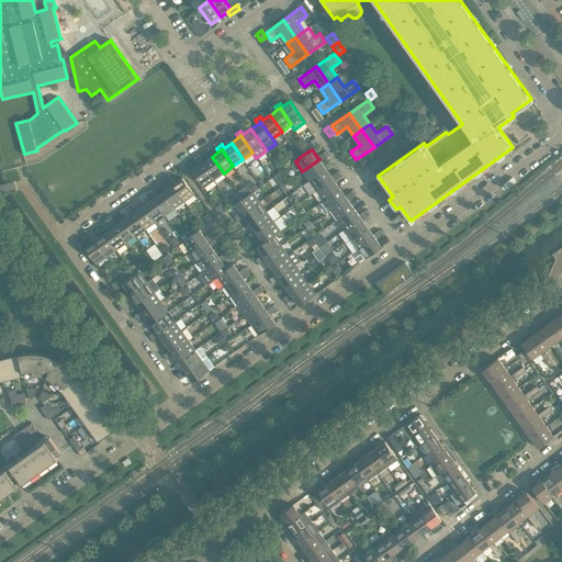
[(319,159),(302,171),(303,171),(310,180),(326,169),(321,161),(324,159),(321,154),(317,157),(319,159)]
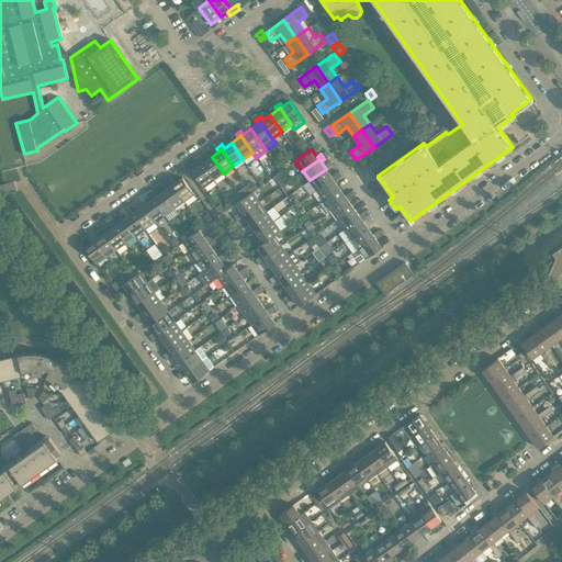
[(202,158),(197,161),(200,165),(202,164),(214,180),(223,173),(224,173),(212,157),(204,161),(202,158)]
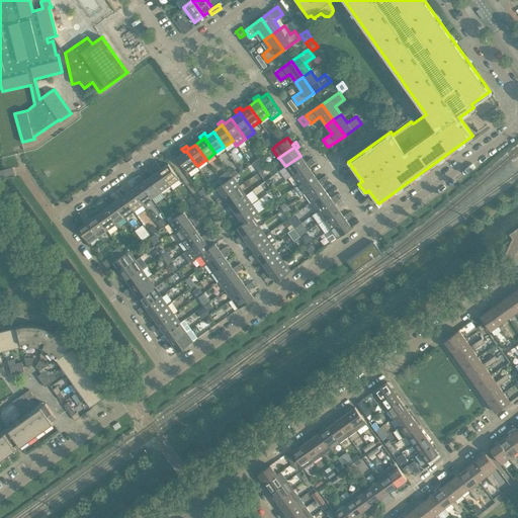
[(184,152),(177,157),(188,172),(196,166),(197,166),(186,151),(184,152)]
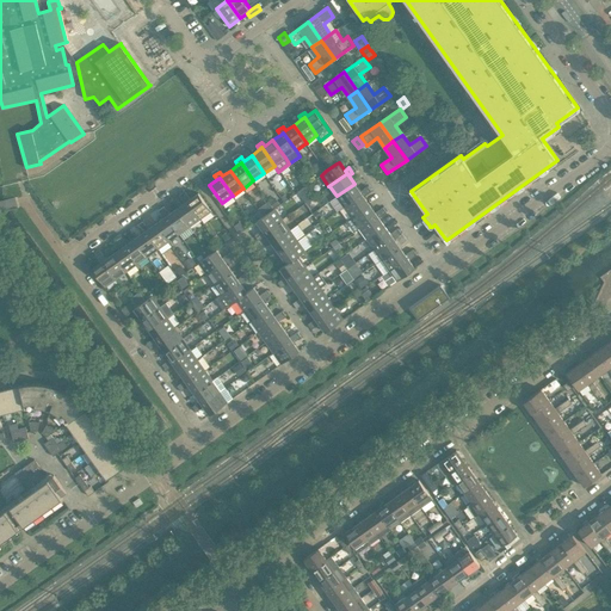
[(355,184),(337,196),(337,197),(344,207),(362,195),(360,191),(355,184)]
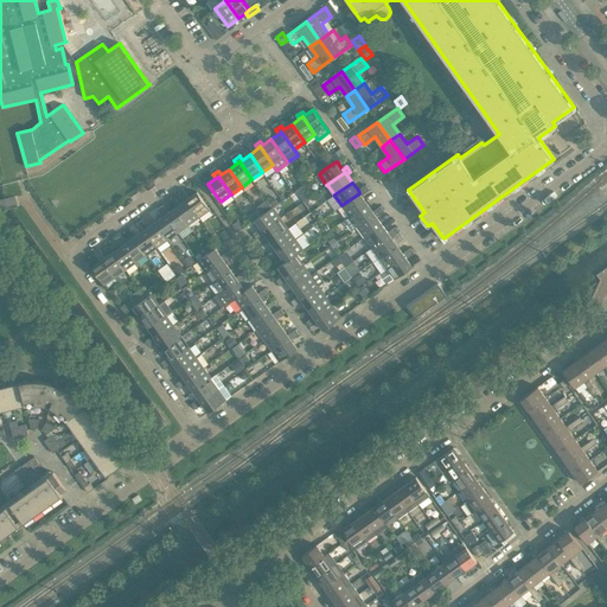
[(359,193),(342,205),(349,216),(366,203),(362,196),(365,193),(362,187),(358,190),(359,193)]
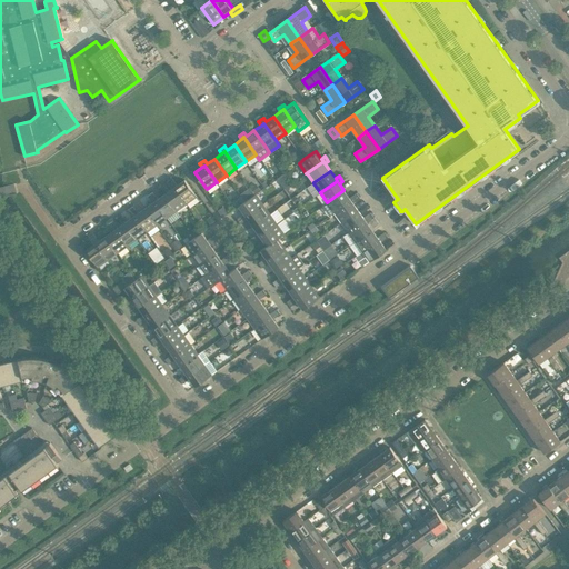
[(197,197),(185,180),(177,186),(175,181),(169,186),(172,189),(175,187),(187,203),(197,197)]
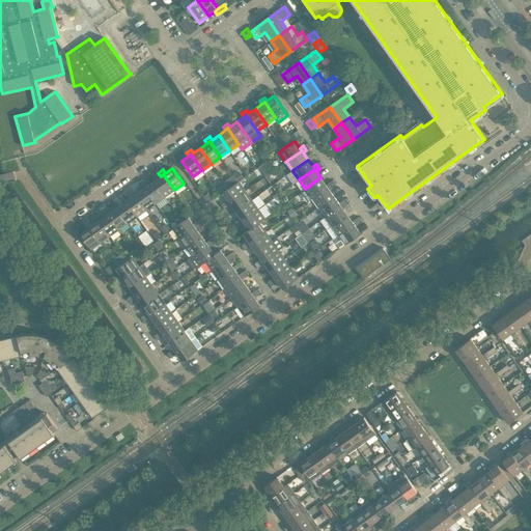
[(163,174),(161,176),(154,180),(165,196),(174,190),(163,174)]
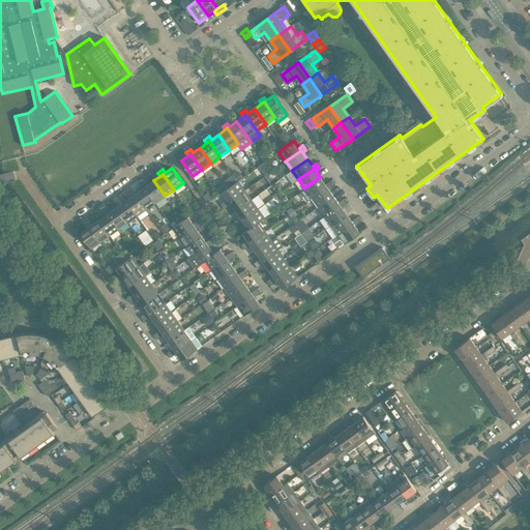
[(304,188),(300,192),(307,201),(312,198),(327,186),(325,184),(320,177),(304,188)]
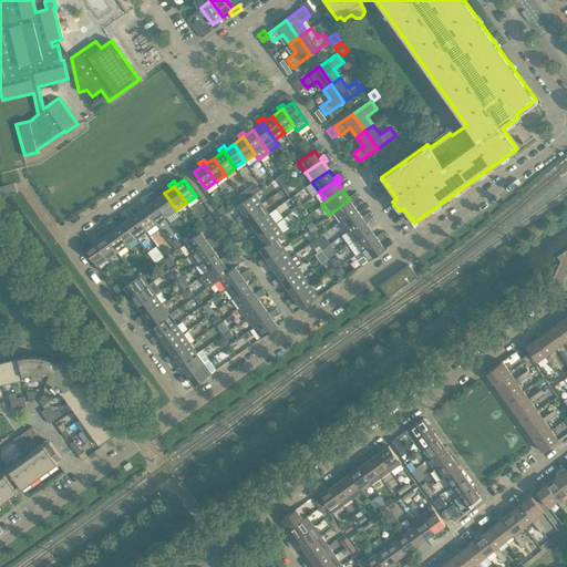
[(176,209),(164,193),(157,198),(154,195),(150,198),(152,202),(154,200),(166,217),(176,209)]
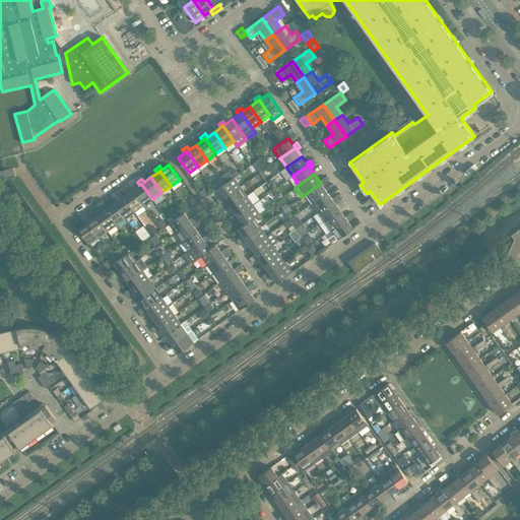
[(224,197),(240,187),(234,177),(218,188),(223,195),(220,197),(223,202),(226,199),(224,197)]
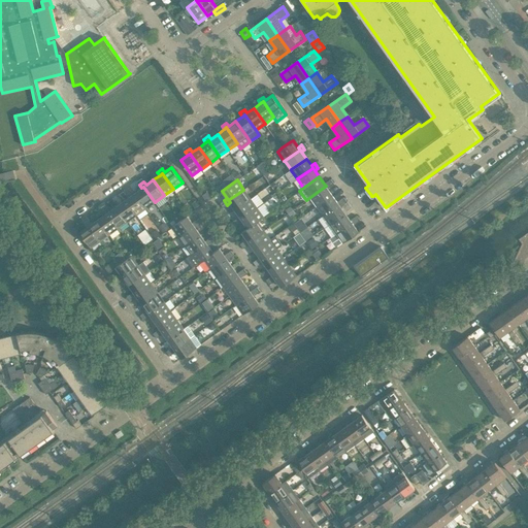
[(326,186),(310,197),(317,206),(332,195),(327,189),(331,186),(327,182),(324,184),(326,186)]
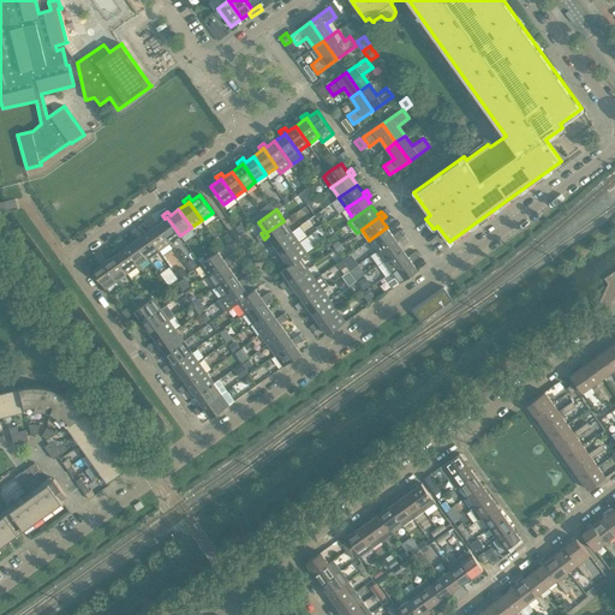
[(180,236),(167,218),(165,219),(156,225),(169,243),(180,236)]
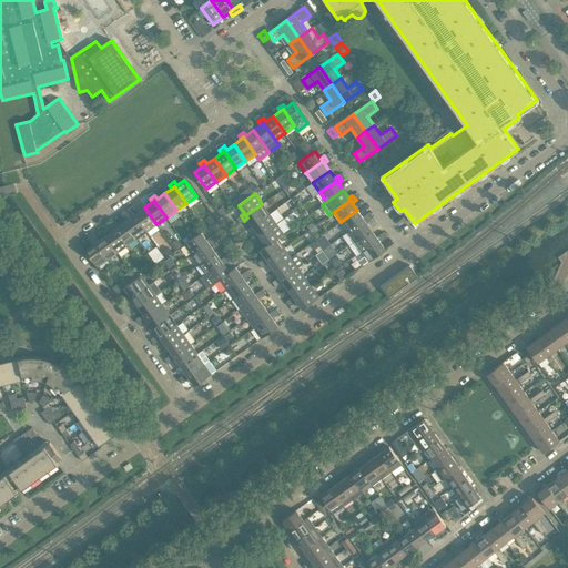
[(253,225),(270,213),(262,204),(245,215),(247,217),(253,225)]
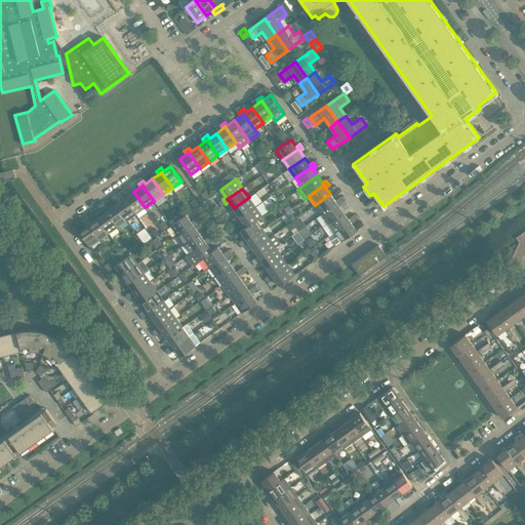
[(145,207),(133,192),(127,197),(125,194),(120,197),(122,200),(125,198),(135,213),(145,207)]
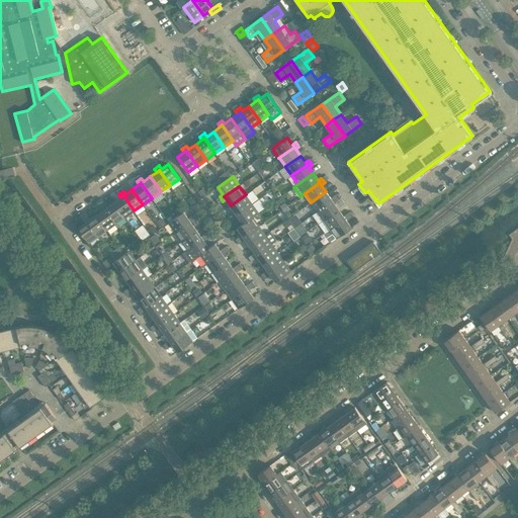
[(326,191),(311,202),(317,211),(332,200),(331,198),(326,191)]
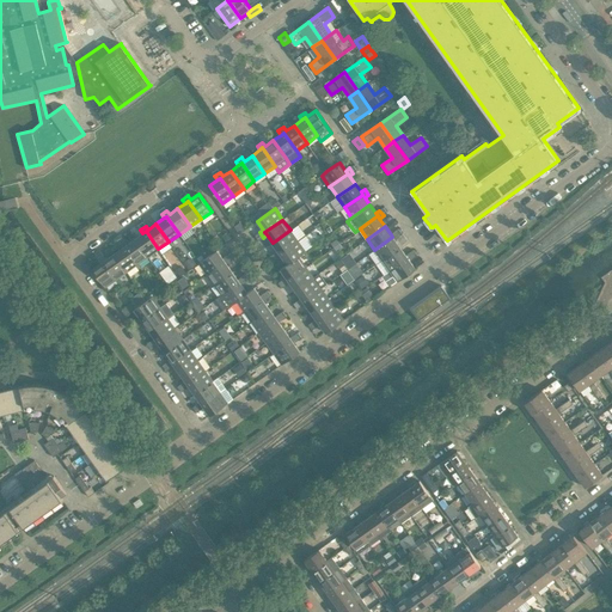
[(280,254),(298,240),(291,230),(273,243),(277,251),(274,254),(277,258),(282,256),(280,254)]
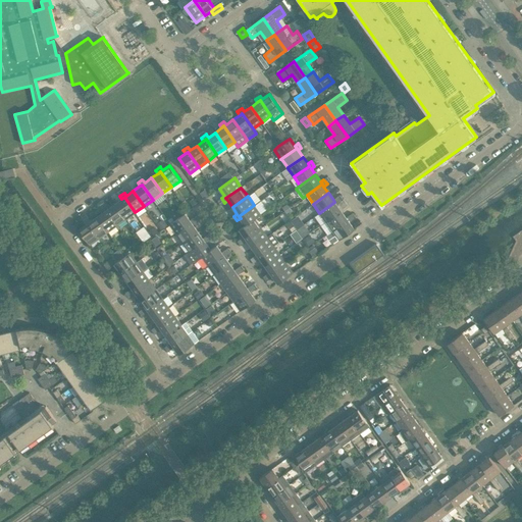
[(135,212),(124,197),(121,199),(115,204),(125,219),(135,212)]
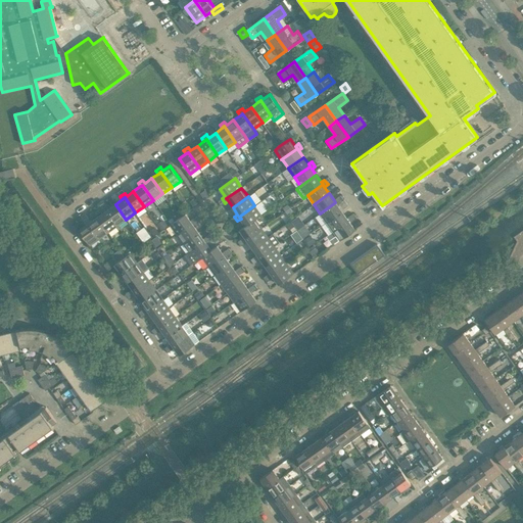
[(320,214),(315,217),(322,226),(342,211),(341,210),(337,204),(340,202),(337,197),(334,200),(335,202),(320,214)]
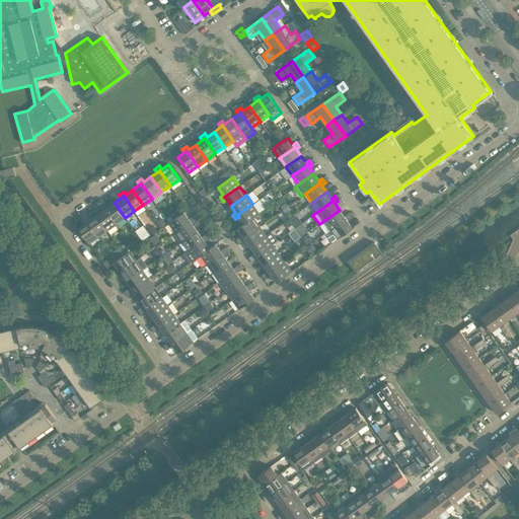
[(125,218),(115,203),(107,207),(105,204),(100,207),(103,211),(105,209),(117,224),(125,218)]
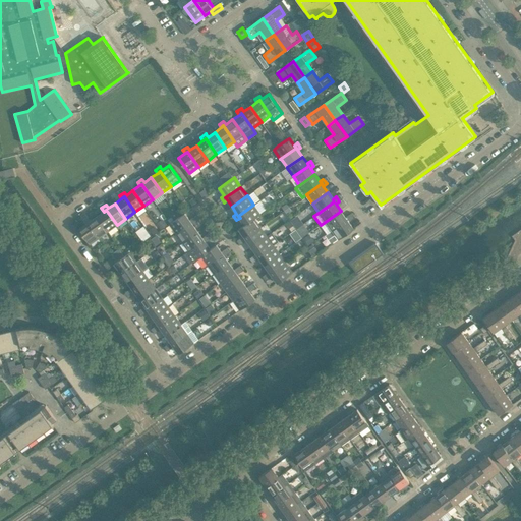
[(254,218),(261,214),(253,205),(238,216),(240,218),(244,224),(244,225),(254,218)]
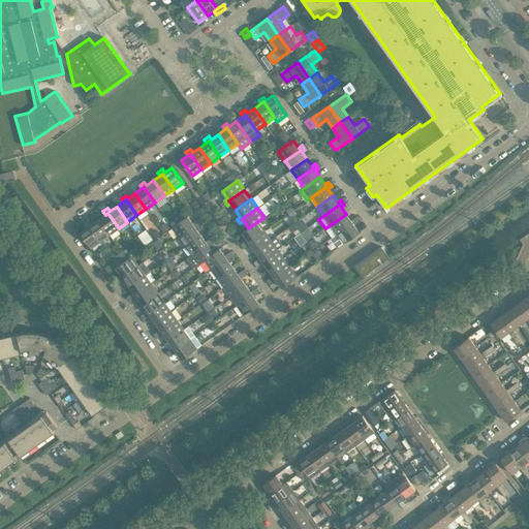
[(107,213),(105,215),(98,219),(110,235),(119,228),(107,213)]
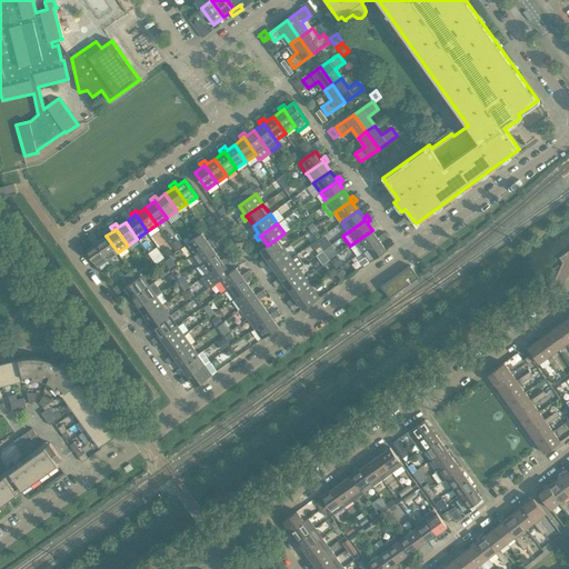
[(372,230),(350,246),(357,256),(379,240),(377,237),(372,230)]
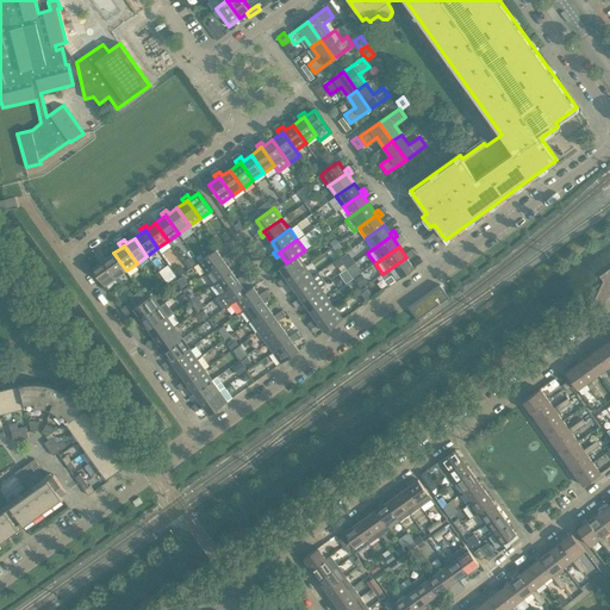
[(199,261),(198,262),(206,273),(224,260),(222,257),(216,249),(210,254),(199,261)]
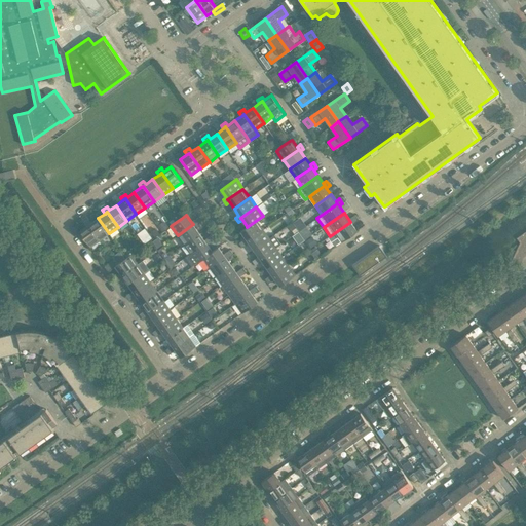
[(313,234),(304,215),(295,219),(304,238),(313,234)]
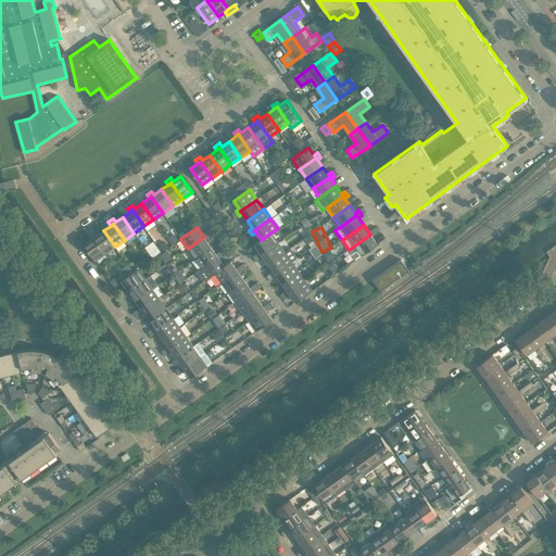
[(370,235),(349,250),(355,260),(361,255),(377,244),(373,237),(376,234),(371,229),(368,231),(370,235)]
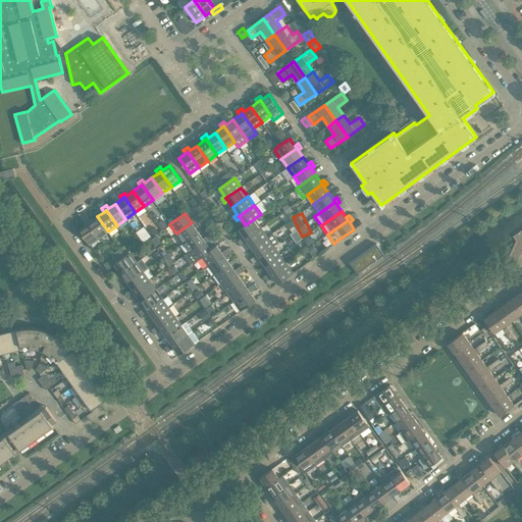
[(108,231),(97,216),(91,221),(88,218),(84,221),(86,224),(88,223),(99,239),(108,231)]
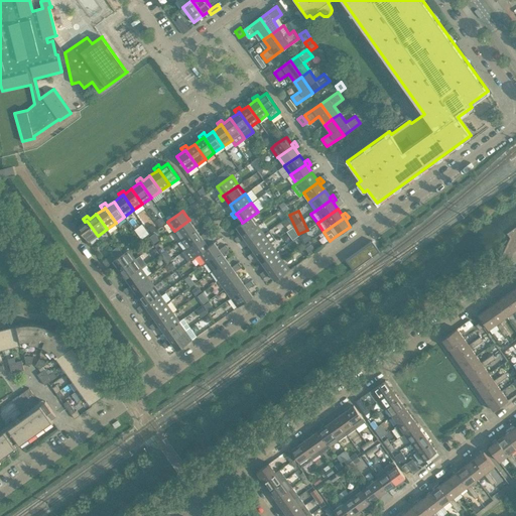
[(189,220),(174,231),(180,240),(196,229),(190,223),(195,220),(190,216),(187,218),(189,220)]
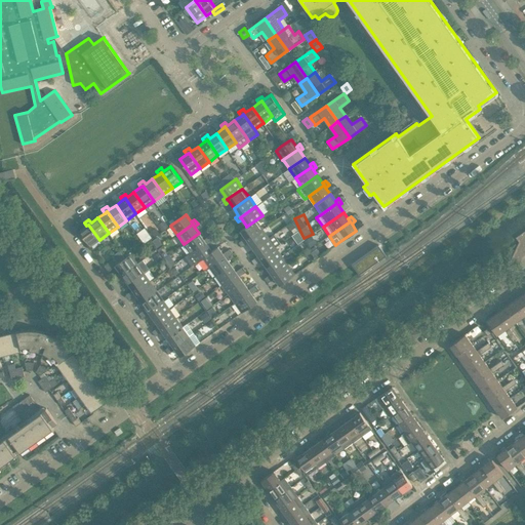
[(263,229),(256,219),(246,227),(246,226),(240,231),(245,238),(242,240),(245,244),(248,242),(247,240),(263,229)]
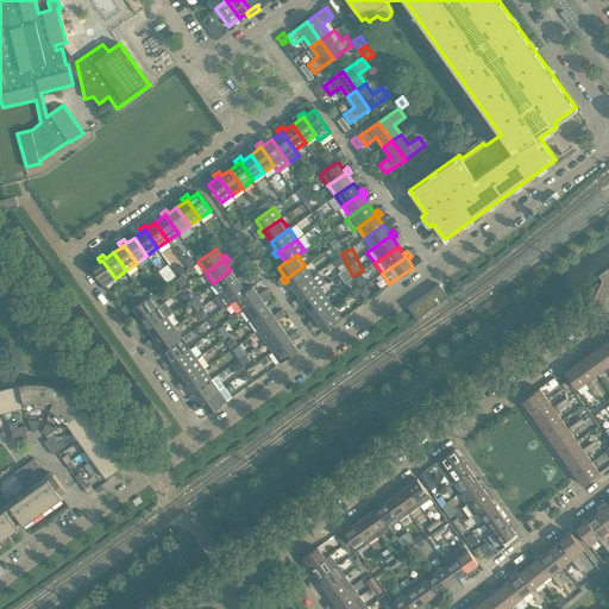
[(102,261),(100,262),(92,268),(105,286),(115,278),(102,261)]
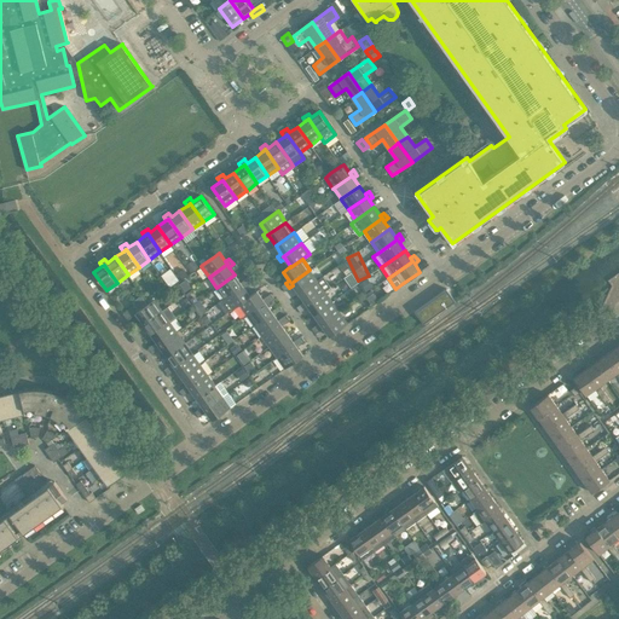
[(299,294),(317,281),(310,270),(291,283),(293,285),(299,294)]
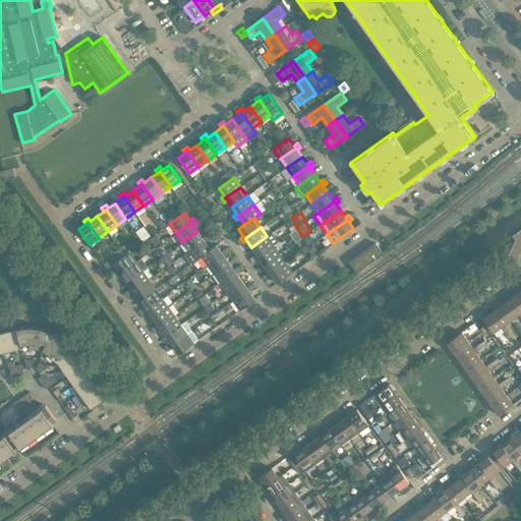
[(197,231),(182,242),(188,251),(204,240),(203,238),(197,231)]
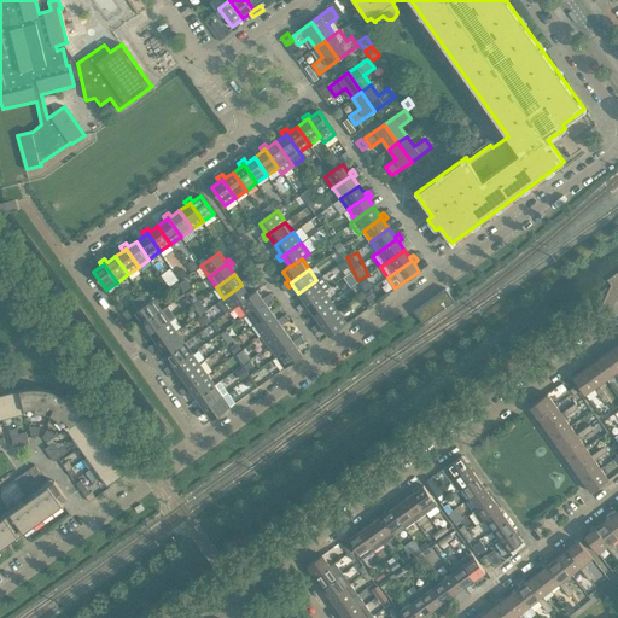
[(305,303),(324,291),(330,286),(322,275),(316,280),(298,293),(304,301),(301,303),(304,309),(308,307),(305,303)]
